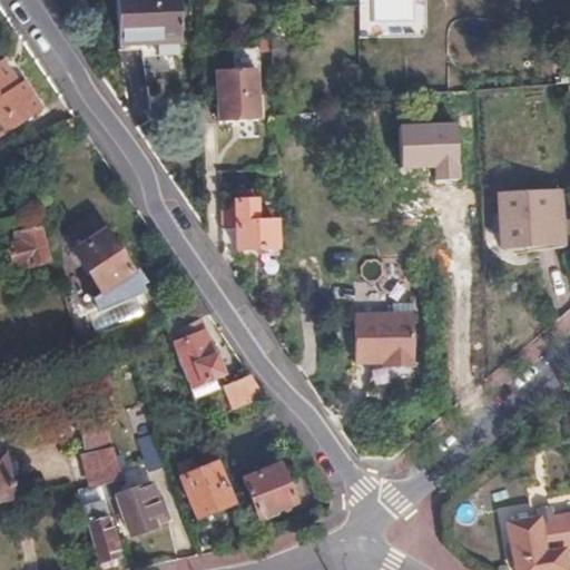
[(179,0),(116,0),(117,45),(180,42),(179,0)]
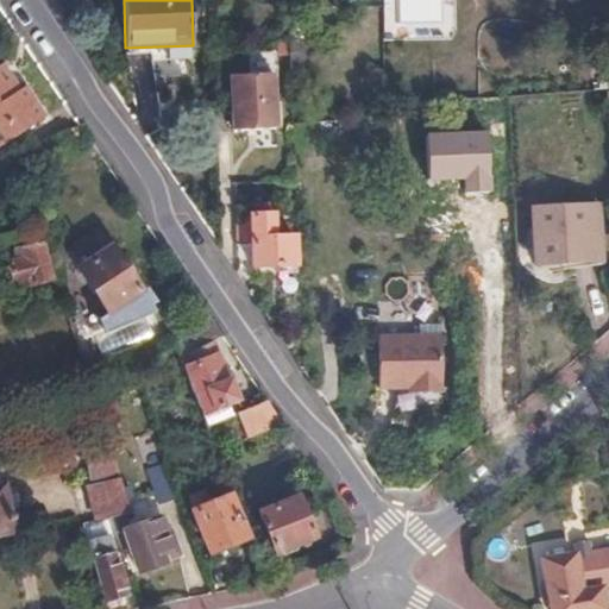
[(401,22),(402,38),(444,35),(443,18),(401,22)]
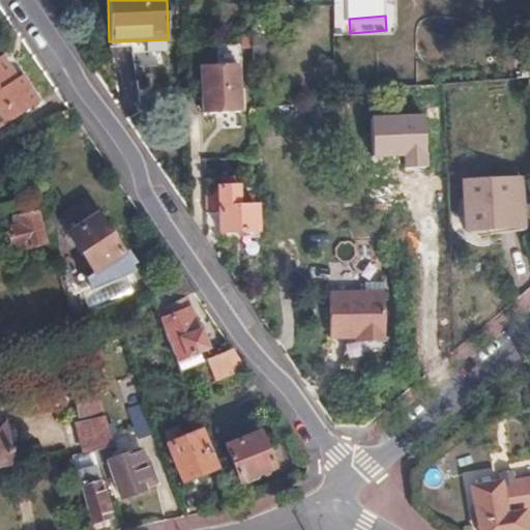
[(16,74),(2,52),(0,53),(0,123),(38,100),(21,70),(16,74)]
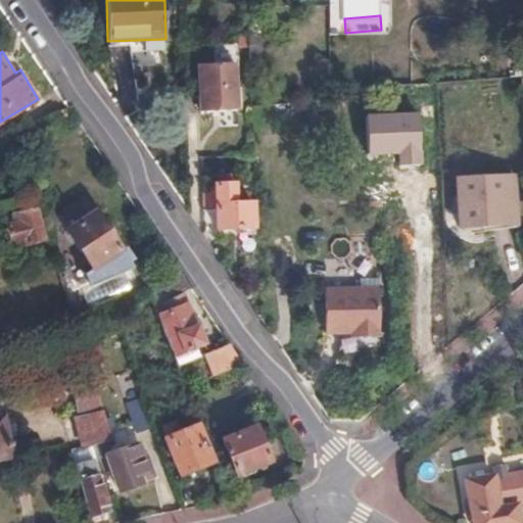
[(237,109),(235,61),(198,63),(200,110),(237,109)]
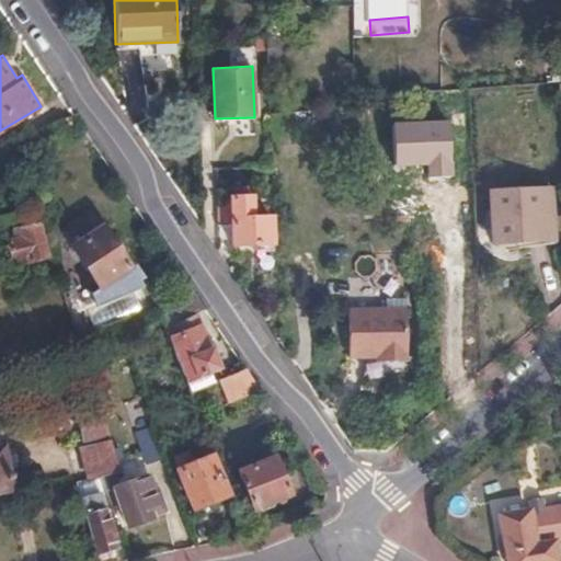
[(271,219),(252,220),(251,187),(230,187),(230,199),(216,199),(217,228),(231,227),(232,245),(272,244),(271,219)]
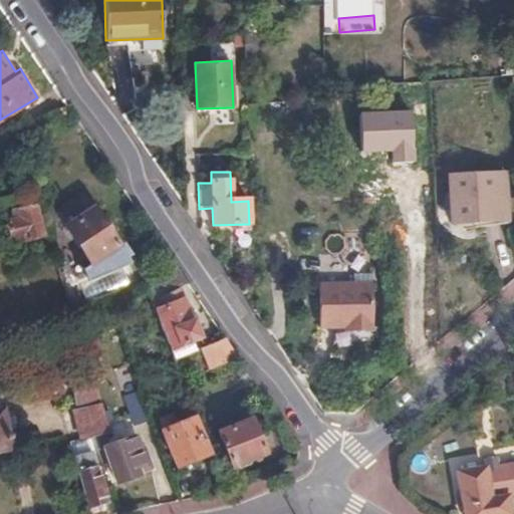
[(448,177),(451,222),(507,218),(504,173),(448,177)]
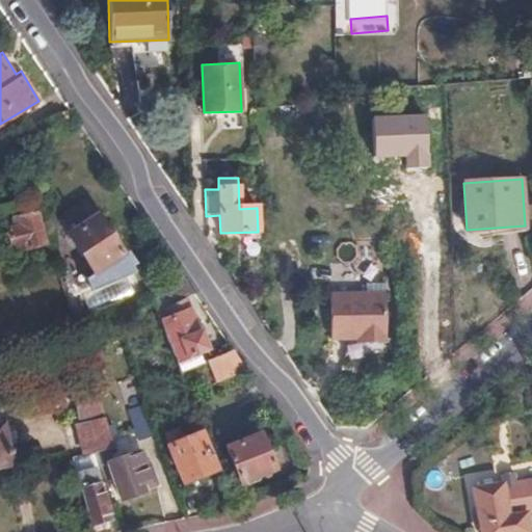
[(123,255),(88,201),(83,200),(58,215),(57,220),(92,273),(123,255)]
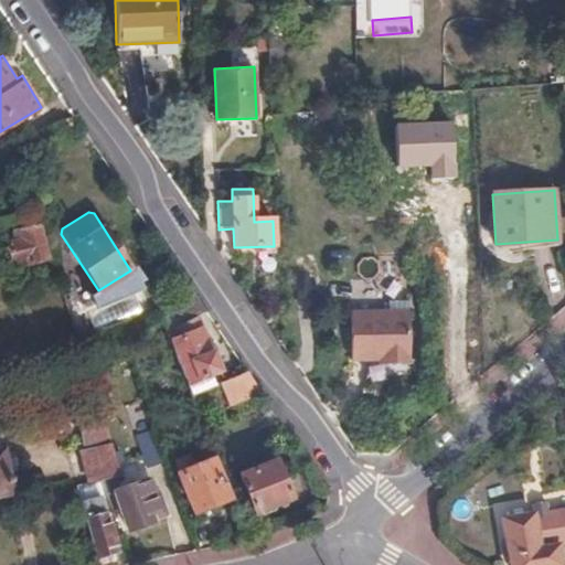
[(38,224),(19,228),(21,240),(9,243),(13,260),(25,257),(27,263),(45,258),(38,224)]
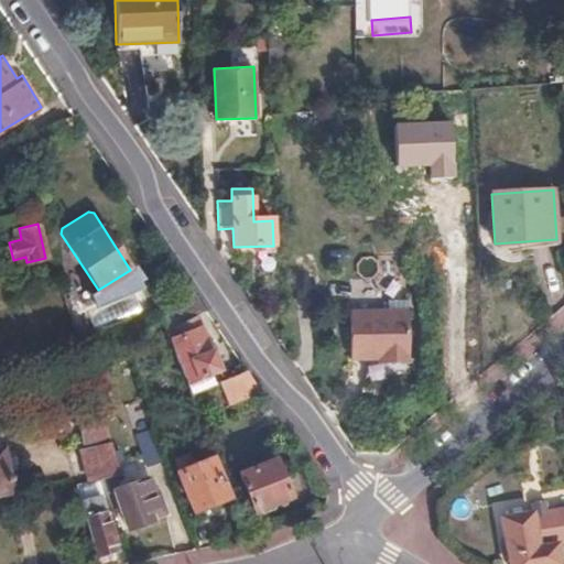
[(143,284),(87,307),(97,334),(154,312),(143,284)]
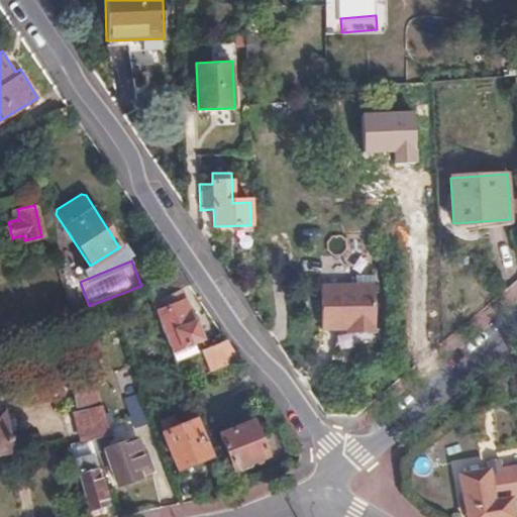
[(352,334),(360,334),(363,310),(372,310),(373,275),(352,275),(352,286),(322,285),(322,328),(351,329),(352,334)]
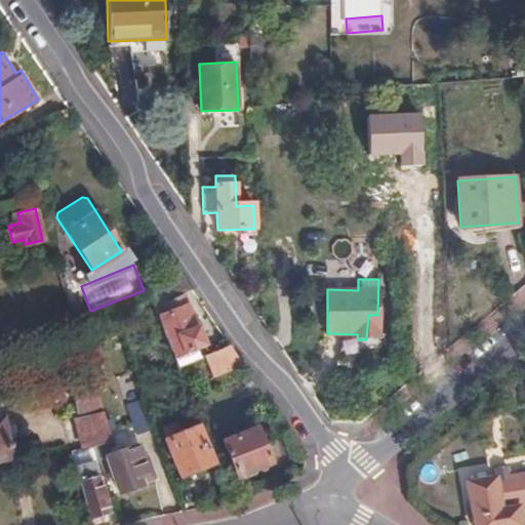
[(180,294),(153,309),(177,367),(193,360),(189,351),(203,345),(197,327),(195,328),(180,294)]
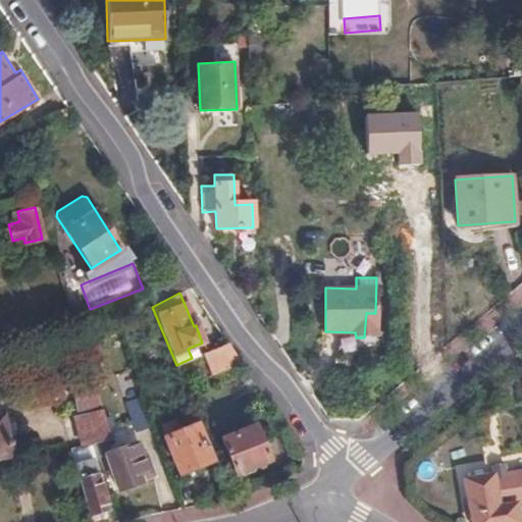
[(366,313),(364,337),(375,338),(375,313),(366,313)]
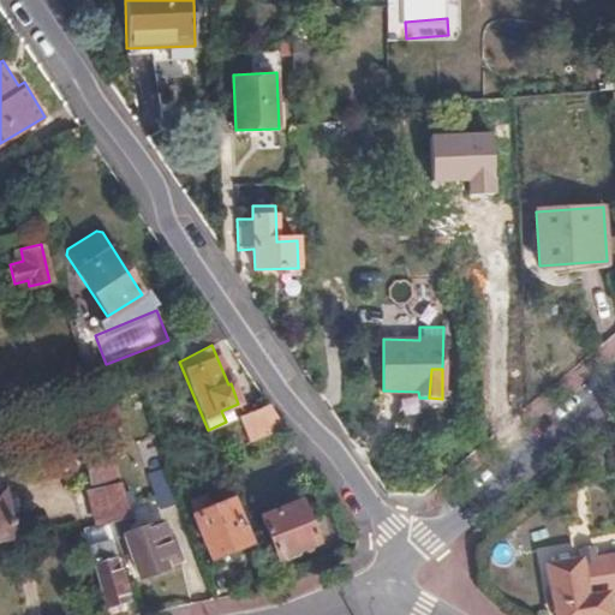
[(282,425),(268,402),(238,416),(250,442),(282,425)]
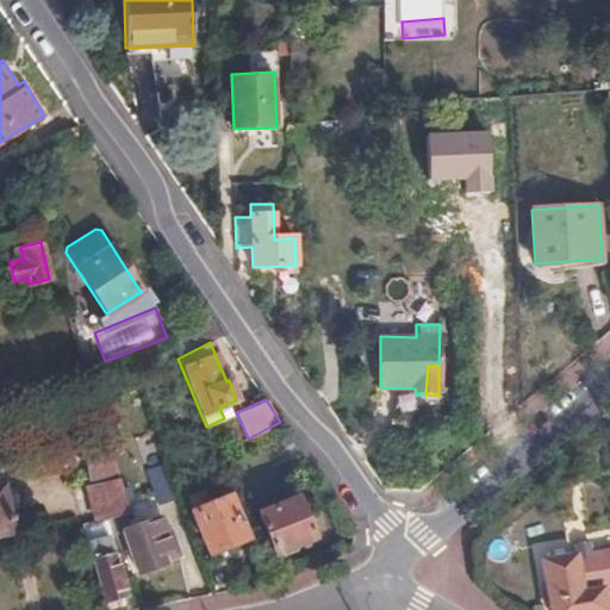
[(119,470),(111,444),(85,453),(93,479),(119,470)]
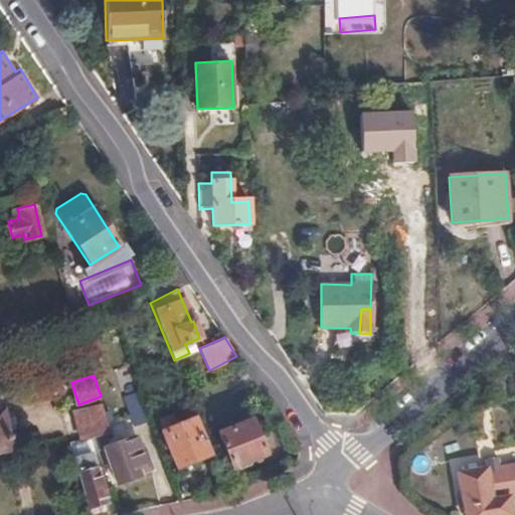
[(112,433),(103,403),(74,413),(81,441),(94,437),(107,434),(112,433)]
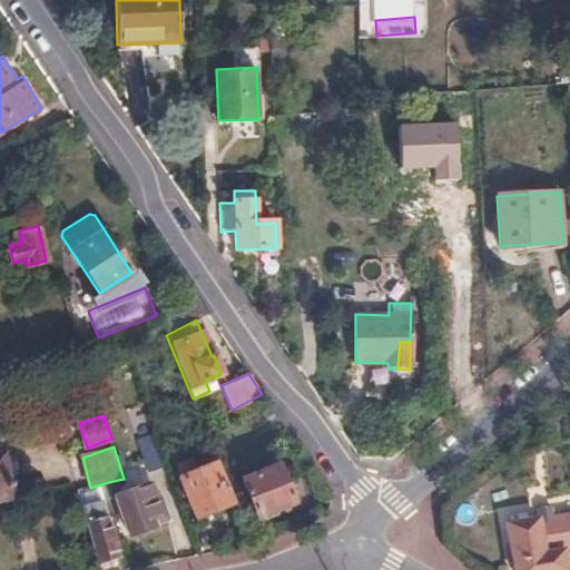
[(0,453),(0,499),(10,498),(2,454),(0,453)]
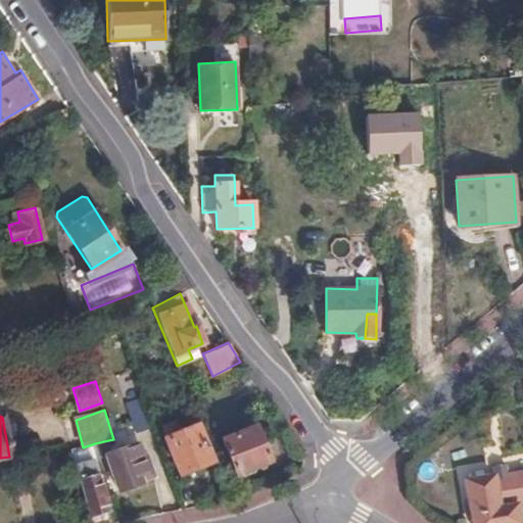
[(167,442),(181,476),(211,464),(197,428),(180,435),(175,424),(162,428),(168,440),(167,442)]
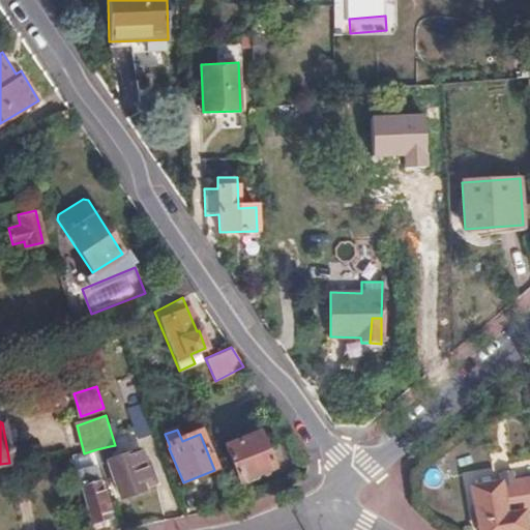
[(272,465),(257,433),(225,446),(237,479),(241,477),(243,481),(246,482),(259,478),(260,474),(259,471),(272,465)]
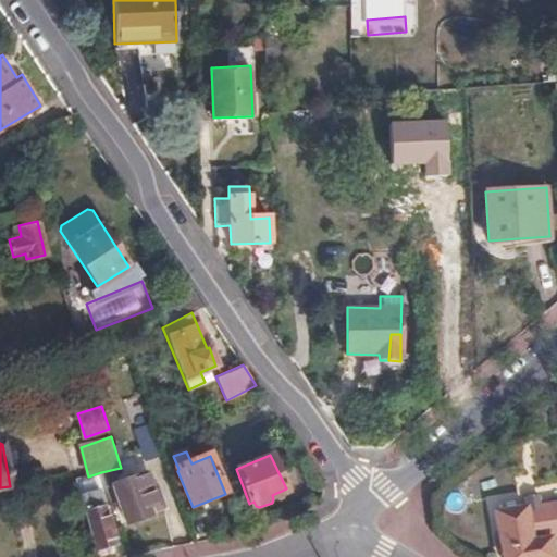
[(115,484),(123,508),(127,521),(168,508),(159,484),(152,486),(148,473),(119,483),(115,469),(101,472),(106,486),(115,484)]
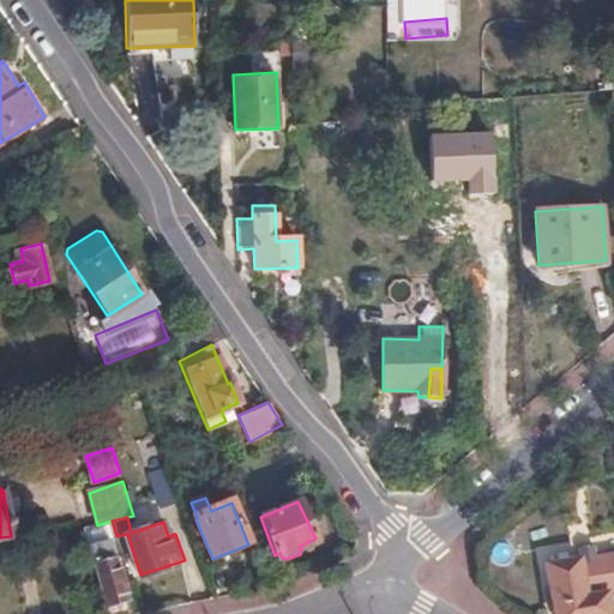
[(116,536),(125,564),(136,560),(127,534),(116,536)]
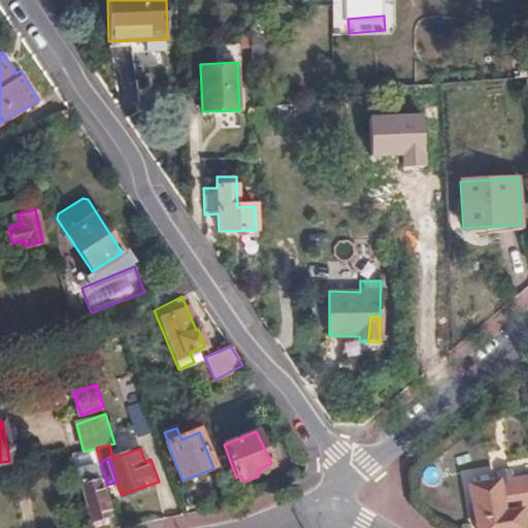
[(75,470),(90,521),(110,516),(95,464),(75,470)]
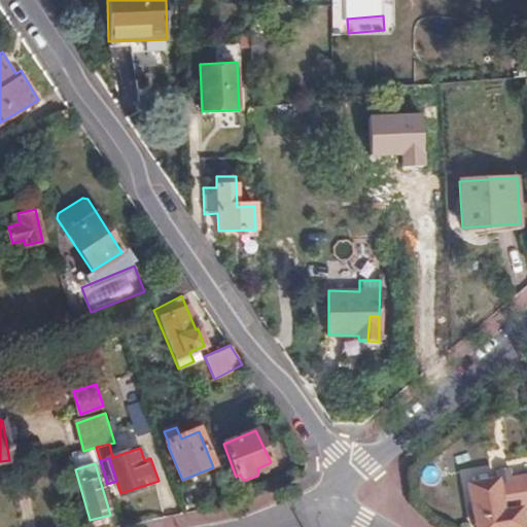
[(526,510),(526,477),(468,487),(473,526),(521,526),(519,512),(526,510)]
